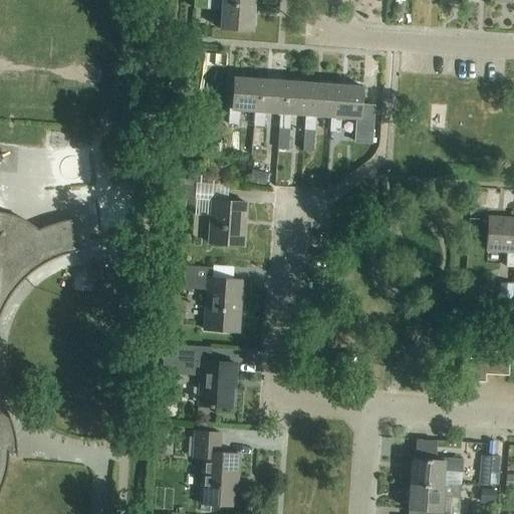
[(221,3),(221,0),(214,0),(206,0),(206,9),(221,11),(219,29),(251,32),(253,6),(221,3)]
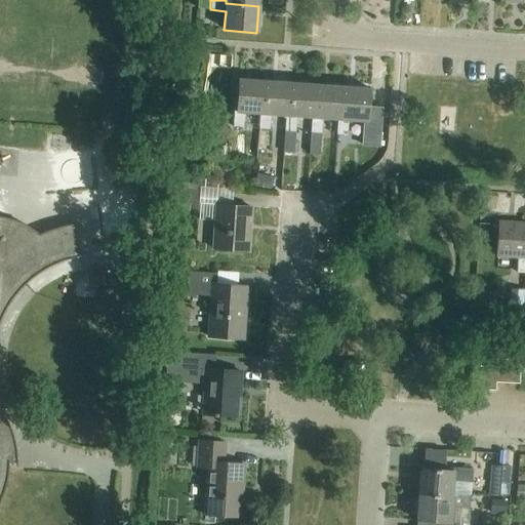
[(263,115),(266,82),(238,80),(236,112),(234,112),(233,127),(243,128),(244,113),(259,115),(263,115)]
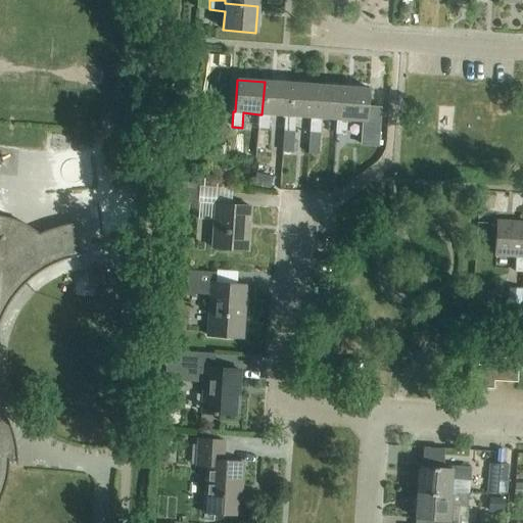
[(262,114),(258,114),(257,129),(268,130),(269,114),(284,115),(287,116),(290,83),(265,82),(262,114)]
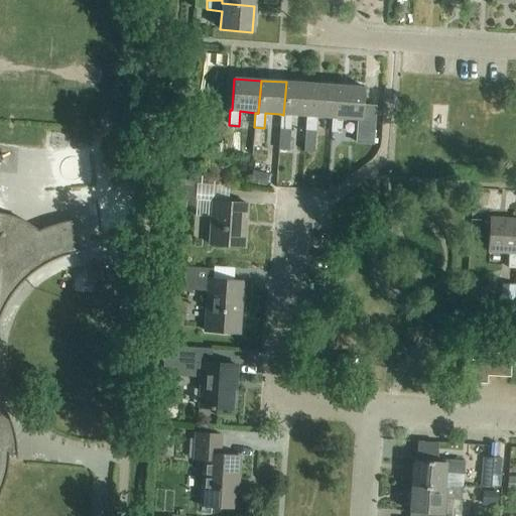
[(283,115),(280,114),(278,151),(288,152),(290,115),(306,116),(309,116),(311,84),(286,82),(283,115)]
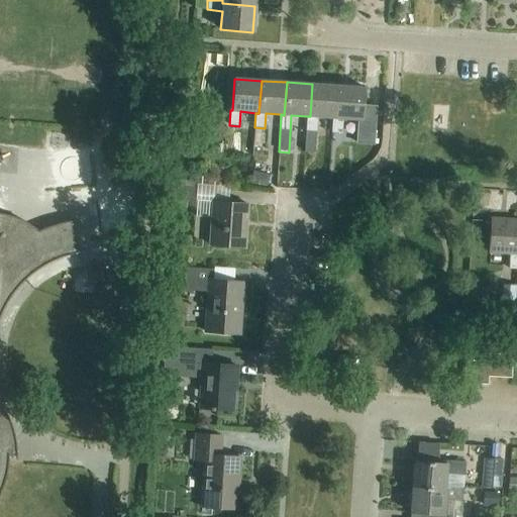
[(310,116),(307,116),(304,146),(315,146),(317,117),(332,118),(335,118),(337,86),(312,84),(310,116)]
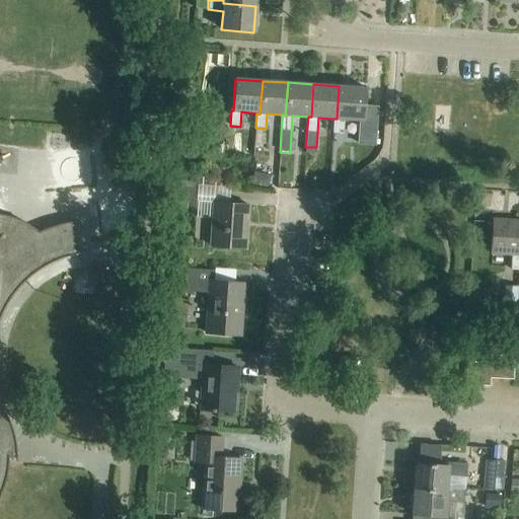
[(332,133),(343,134),(344,120),(362,121),(361,144),(373,144),(376,109),(364,108),(365,88),(339,86),(337,119),(334,119),(332,133)]
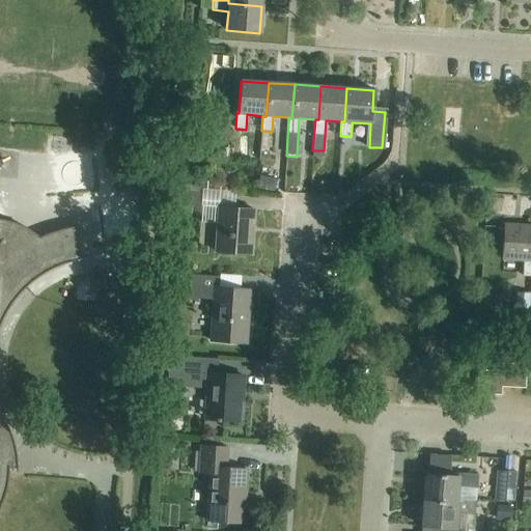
[(273,194),(277,172),(260,168),(258,177),(255,190),(273,194)]
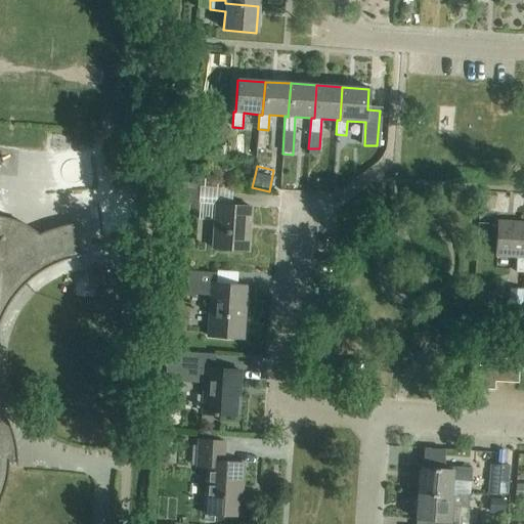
[(172,189),(171,203),(198,205),(199,191),(200,184),(173,182),(172,189)]
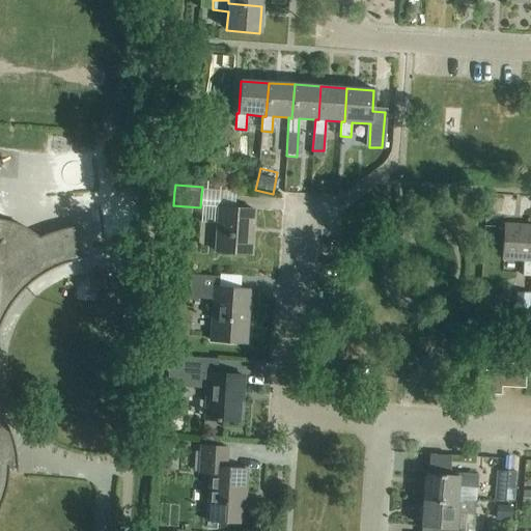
[(214,252),(251,255),(254,211),(217,208),(214,252)]
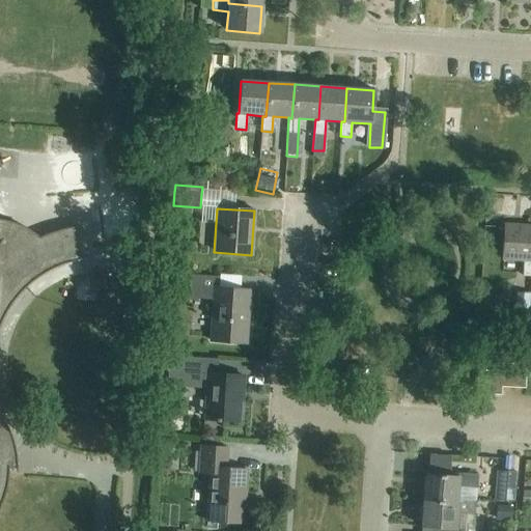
[(0,505),(3,499),(5,491),(7,483),(8,475),(8,472),(8,468),(16,469),(16,471),(17,471),(17,464),(16,457),(15,450),(14,443),(11,437),(8,430),(5,424),(1,418),(0,416),(0,407),(0,406),(0,324),(1,323),(4,314),(9,307),(15,300),(20,294),(26,287),(32,281),(39,276),(47,272),(55,268),(63,264),(72,262),(80,260),(80,259),(78,259),(72,229),(74,228),(74,227),(64,229),(56,231),(48,234),(39,238),(32,233),(25,228),(18,225),(9,222),(1,220),(0,220),(0,505)]
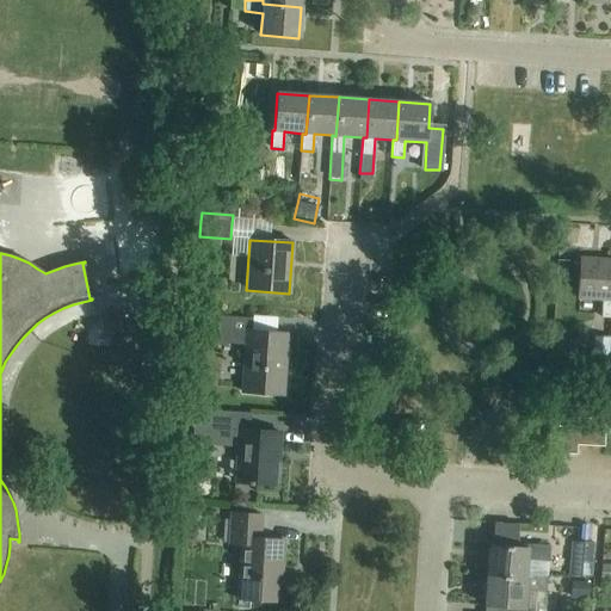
[(610,260),(580,259),(578,300),(602,301),(602,318),(610,318),(610,260)]
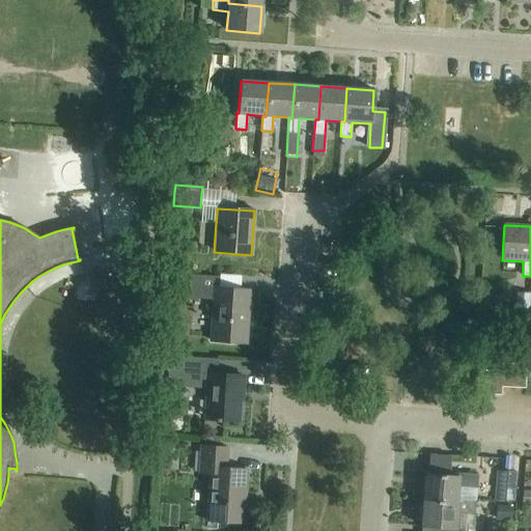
[(219,288),(219,278),(165,274),(164,299),(197,302),(197,300),(213,301),(211,341),(245,344),(249,290),(219,288)]
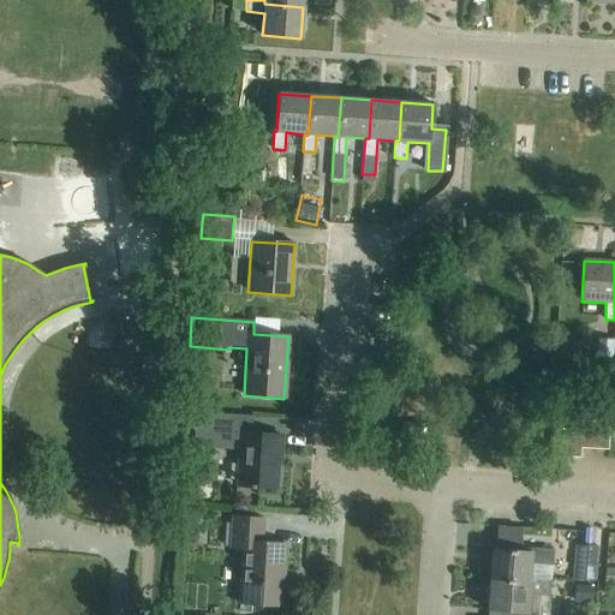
[(596,364),(613,365),(614,340),(597,339),(596,364)]
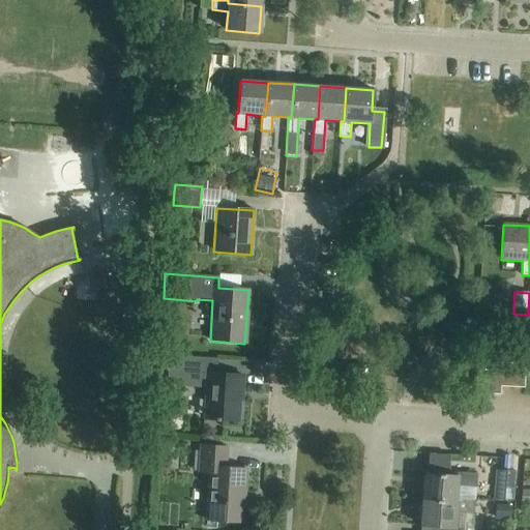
[(179,356),(180,341),(165,340),(164,355),(179,356)]
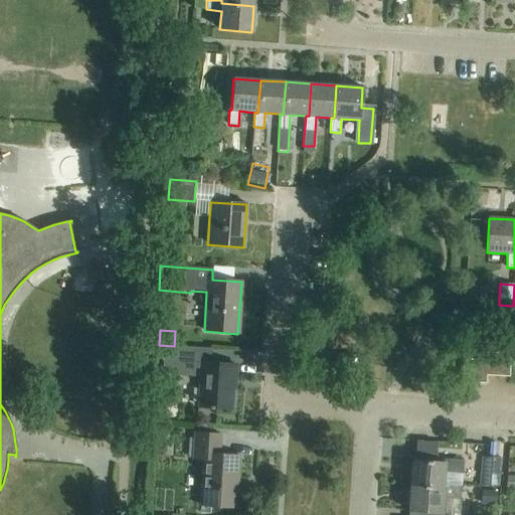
[(209,363),(210,349),(175,347),(174,368),(201,370),(198,406),(230,408),(232,382),(234,383),(235,365),(209,363)]
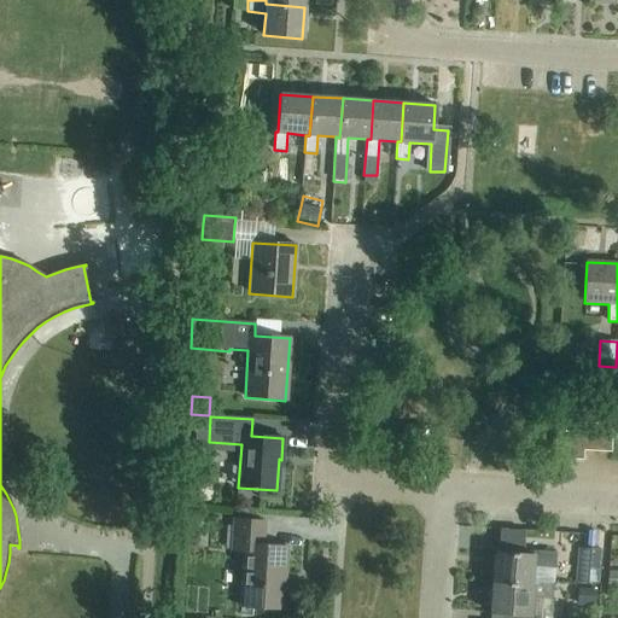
[(584,424),(583,433),(583,450),(596,452),(599,424),(584,424)]
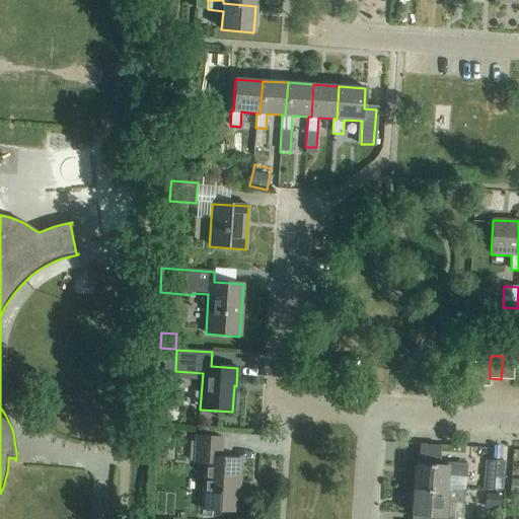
[(514,357),(503,356),(501,379),(513,380),(514,357)]
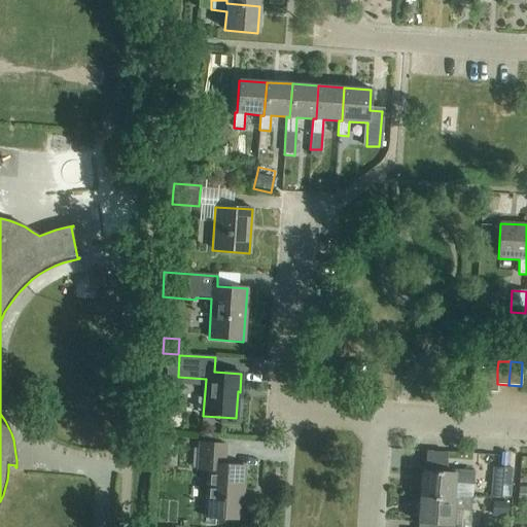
[(485,392),(486,369),(475,367),(472,391),(485,392)]
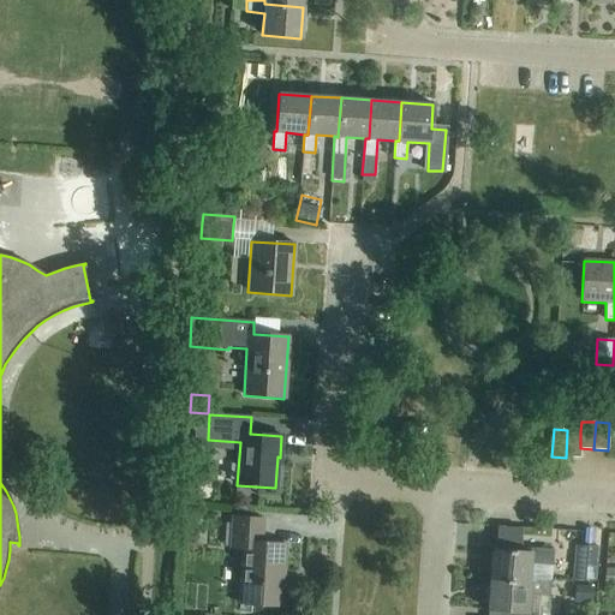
[(580,431),(567,430),(566,458),(580,459),(580,448),(580,431)]
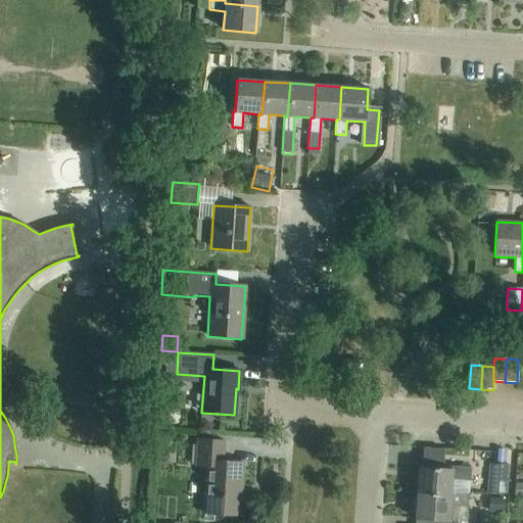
[(162,457),(174,452),(168,436),(156,440),(162,457)]
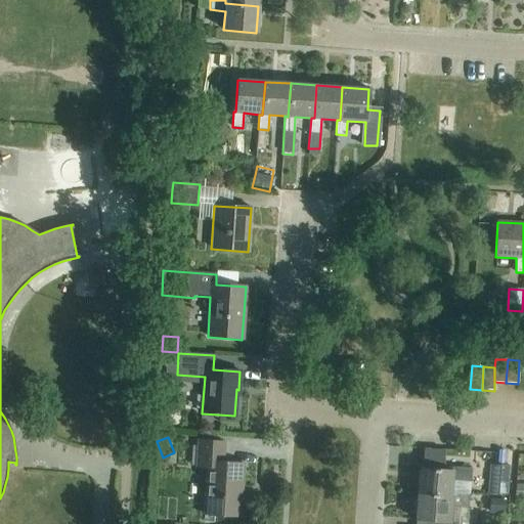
[(204,515),(241,517),(244,464),(223,463),(224,442),(198,440),(195,467),(206,468),(204,515)]
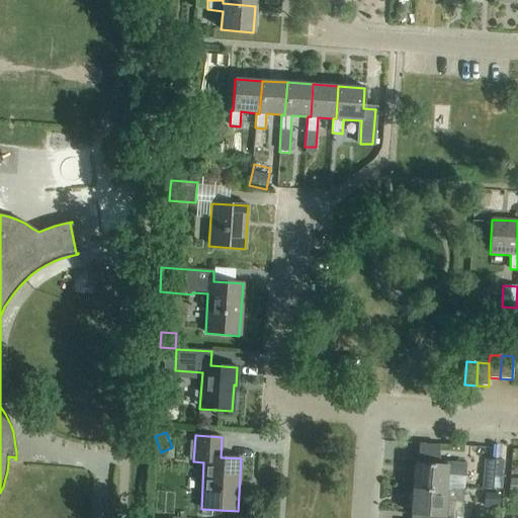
[(501,490),(503,461),(484,459),(482,488),(501,490)]
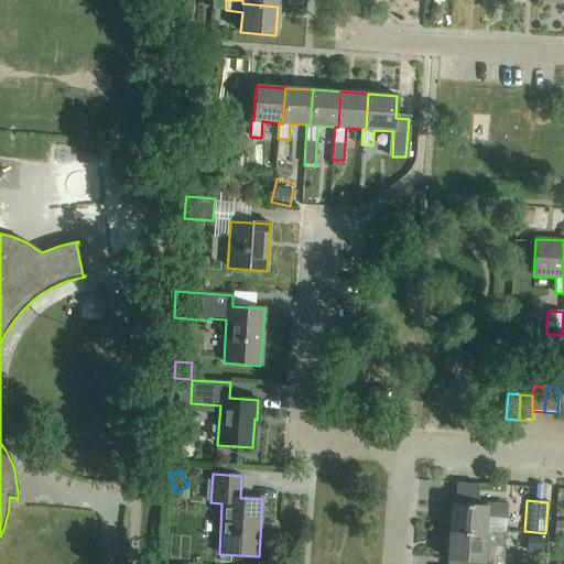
[(452,505),(449,532),(485,534),(485,531),(486,513),(506,514),(507,505),(486,503),(486,507),(452,505)]
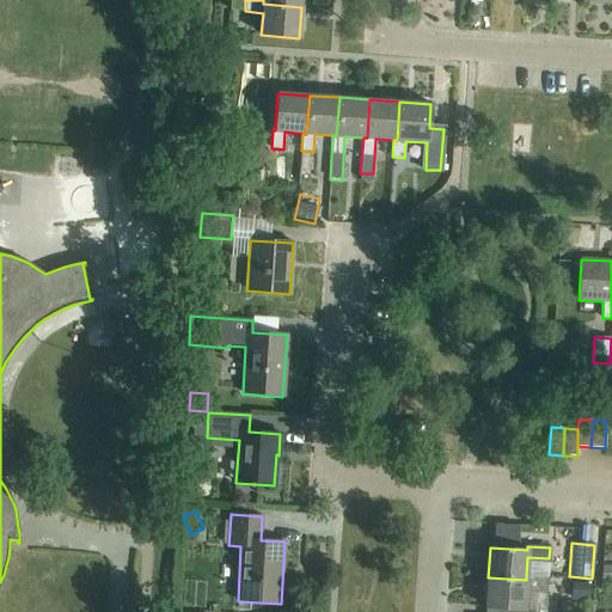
[(611,565),(601,565),(600,581),(611,581),(611,565)]
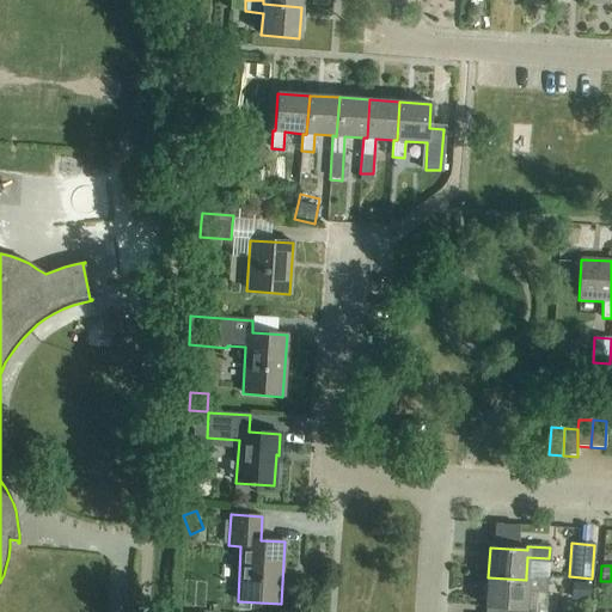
[(546,594),(548,577),(526,576),(526,580),(488,577),(485,607),(495,609),(495,611),(538,611),(524,610),(525,593),(546,594)]
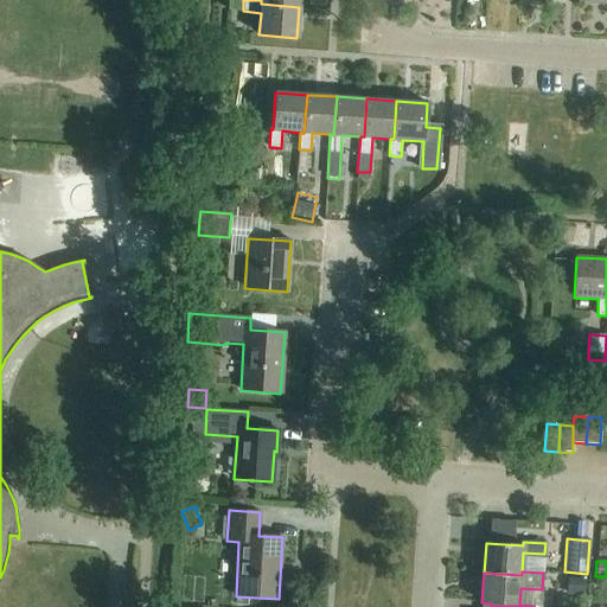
[(567,579),(566,595),(585,596),(586,580),(567,579)]
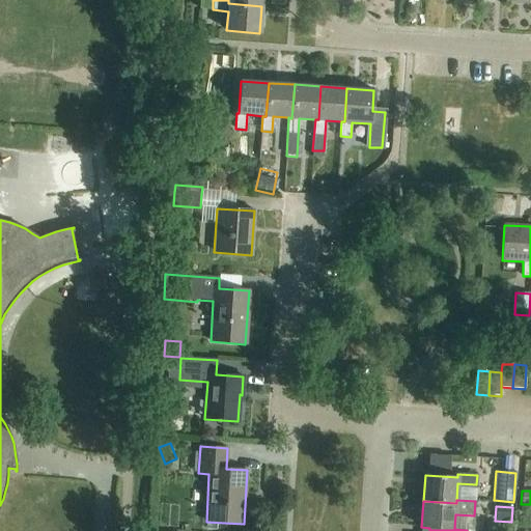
All buildings are outlined.
